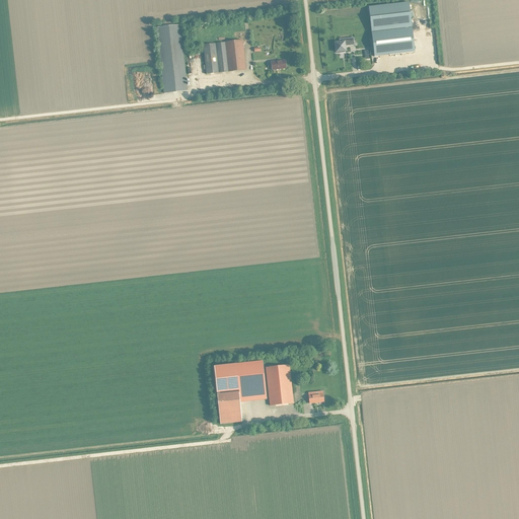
[(374,57),(415,52),(409,3),(368,8),(374,57)]
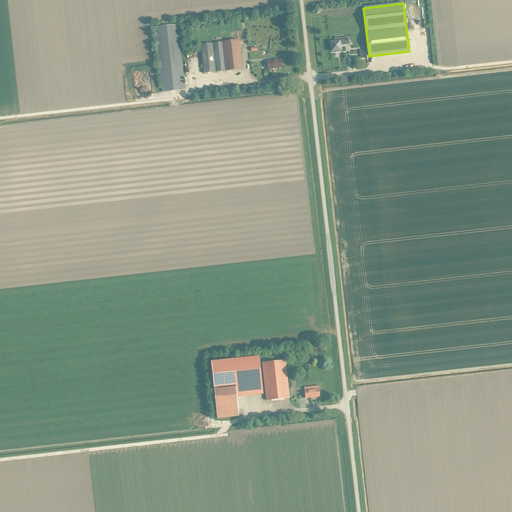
[(177,25),(155,27),(162,92),(184,90),(177,25)]
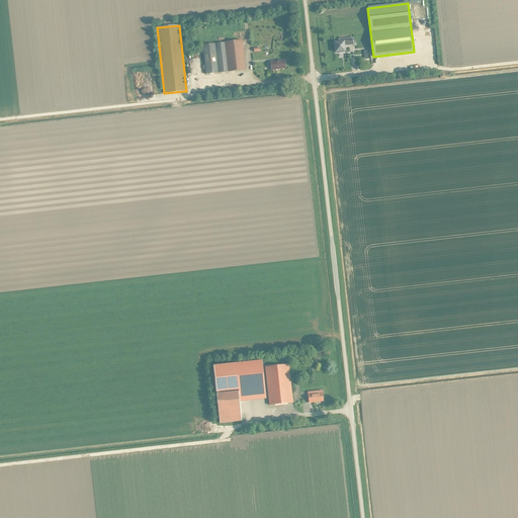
[(339,42),(334,42),(335,52),(336,52),(336,53),(344,53),(344,52),(345,51),(344,45),(348,44),(348,46),(353,45),(352,37),(338,39),(339,42)]
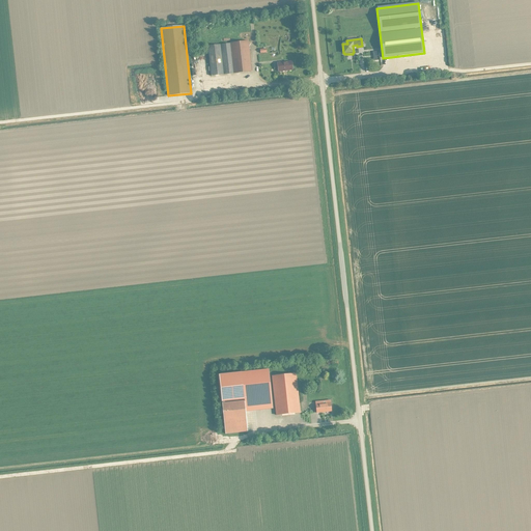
[(230,44),(234,74),(251,72),(248,42),(230,44)]
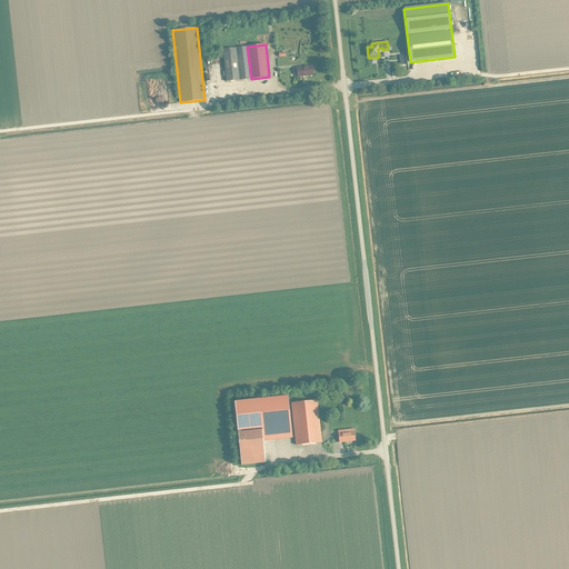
[(247,47),(237,48),(240,80),(251,79),(247,47)]
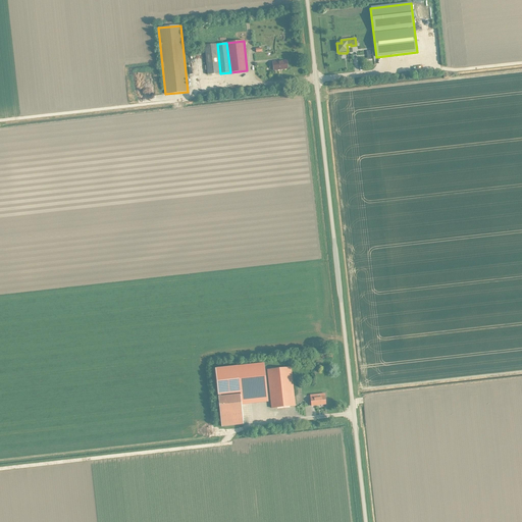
[(217,44),(204,45),(207,74),(220,73),(217,44)]
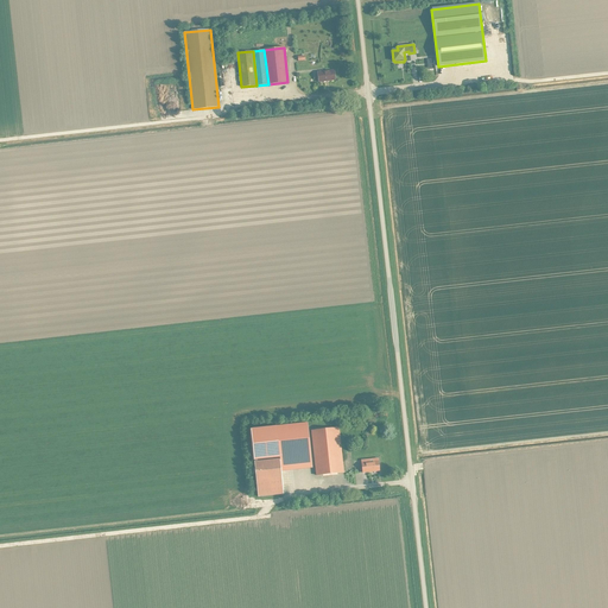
[(318,82),(335,80),(334,70),(317,73),(318,82)]
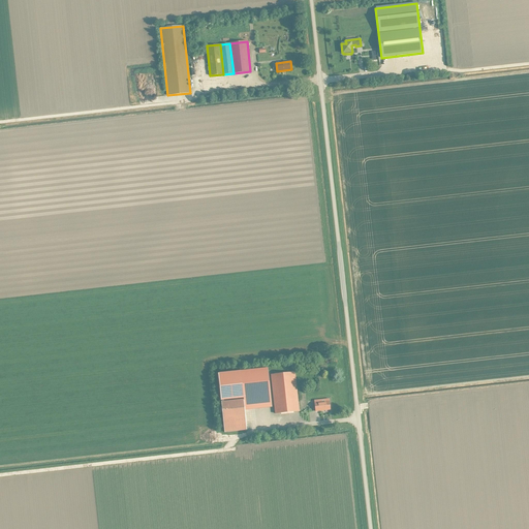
[(241,371),(218,373),(221,401),(244,398),(241,371)]
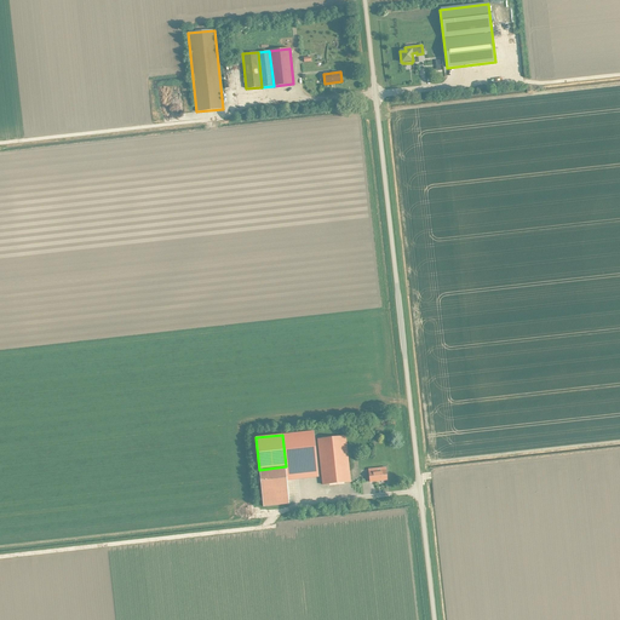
[(304,464),(302,436),(287,437),(288,465),(304,464)]
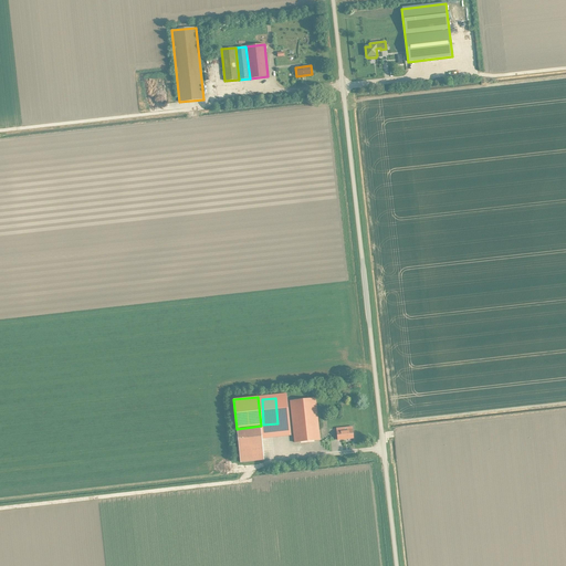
[(294,442),(320,440),(315,398),(290,401),(294,442)]
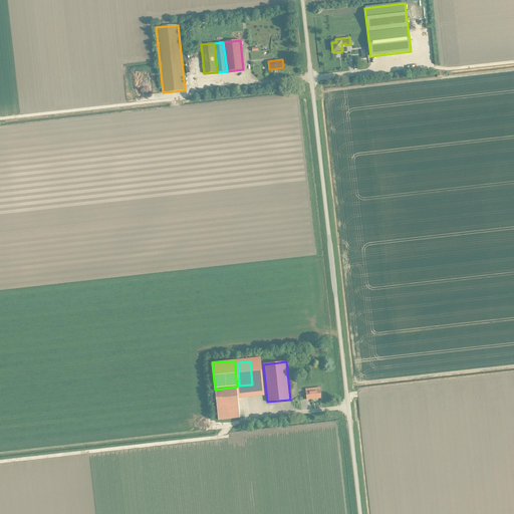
[(306,400),(320,398),(319,388),(305,389),(306,400)]
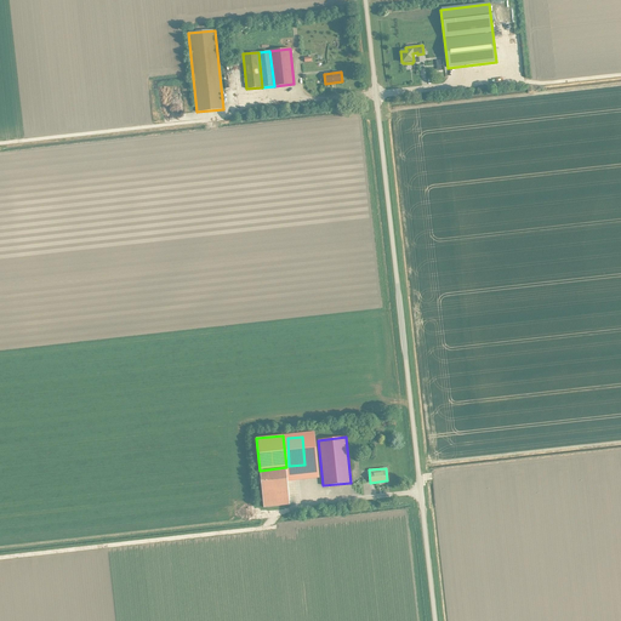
[(285,469),(260,472),(260,479),(257,479),(257,483),(261,483),(263,507),(289,505),(285,469)]
